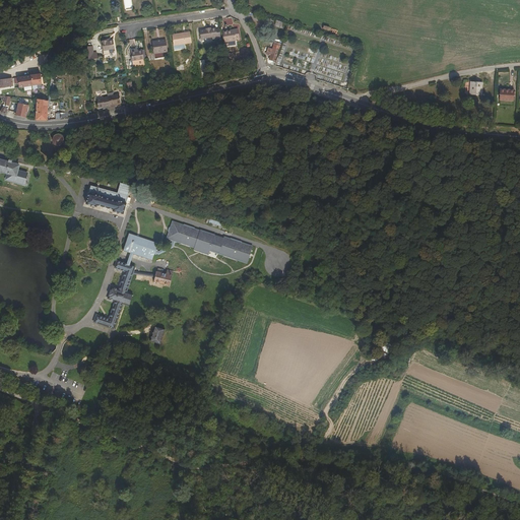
[(218,35),(216,26),(212,26),(211,25),(205,26),(206,28),(200,29),(201,38),(218,35)]
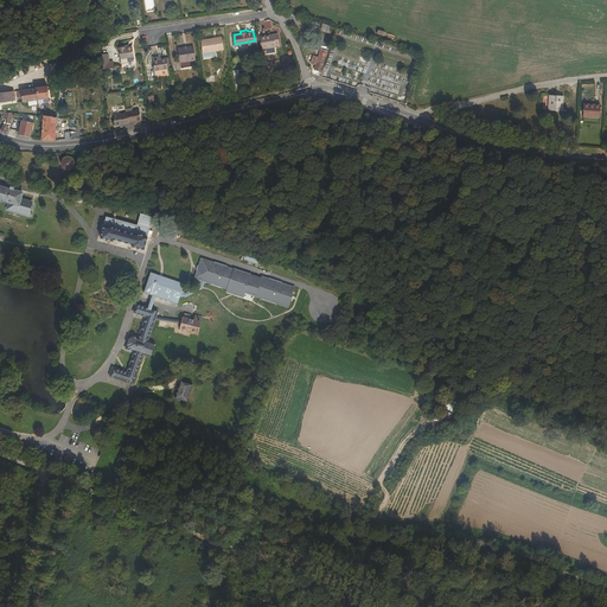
[(222,36),(200,39),(203,52),(224,49),(222,36)]
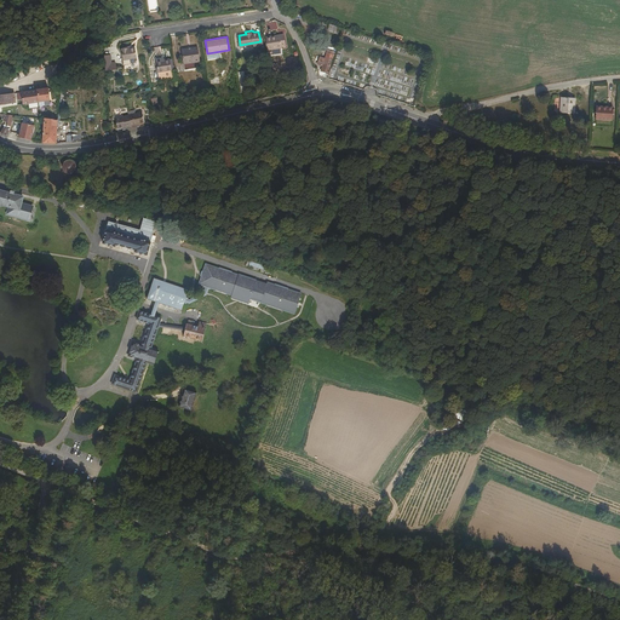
[(273,38),(273,36),(267,38),(268,50),(281,49),(281,47),(286,46),(285,36),(273,38)]
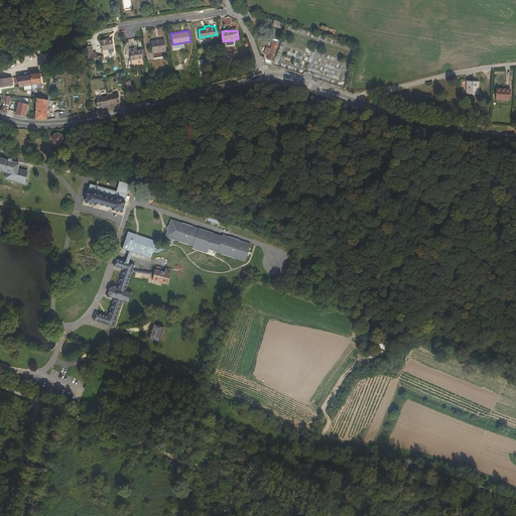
[(164,38),(151,40),(154,57),(167,54),(164,38)]
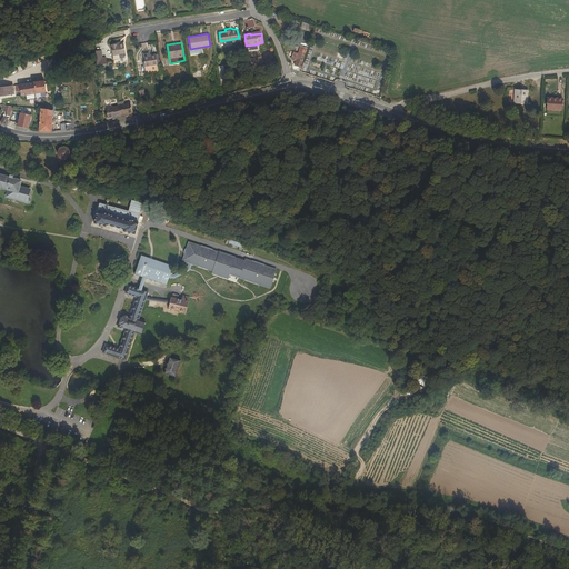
[(117,46),(117,43),(111,45),(112,56),(126,53),(123,43),(117,46)]
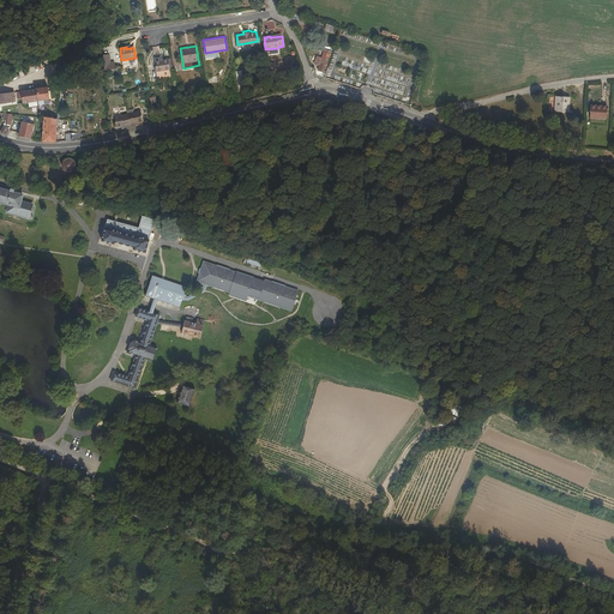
[(318,71),(325,73),(333,52),(324,48),(321,56),(317,55),(314,64),(319,65),(318,71)]
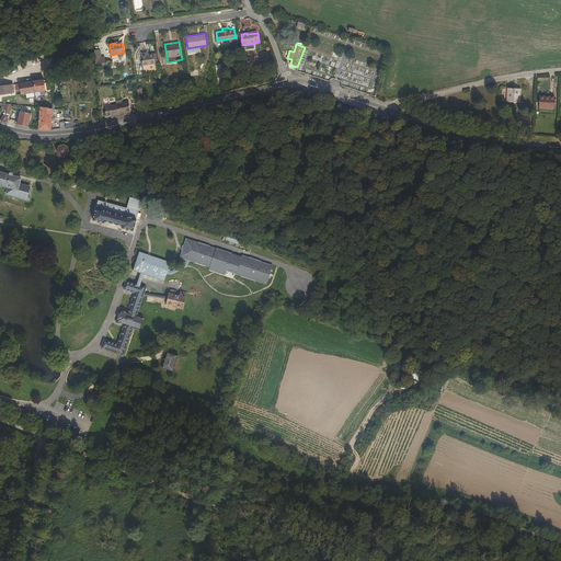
[(100,49),(94,50),(95,64),(105,63),(105,56),(101,57),(100,49)]
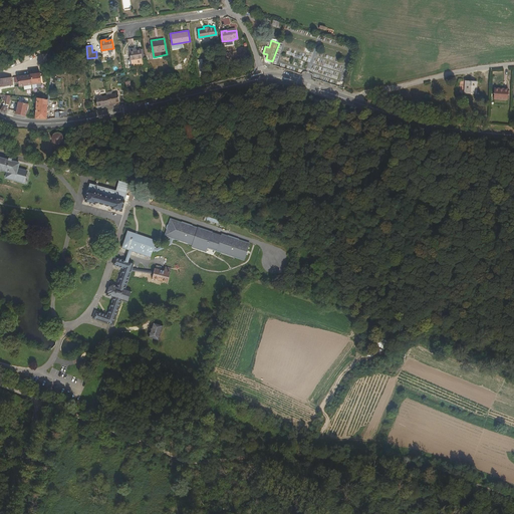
[(147,63),(146,58),(143,58),(142,49),(134,50),(135,51),(130,52),(131,57),(133,66),(147,63)]
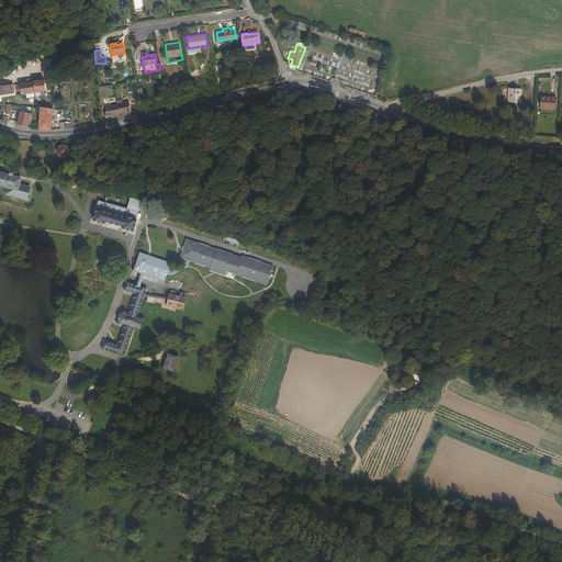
[(45,80),(33,82),(35,92),(46,90),(45,80)]
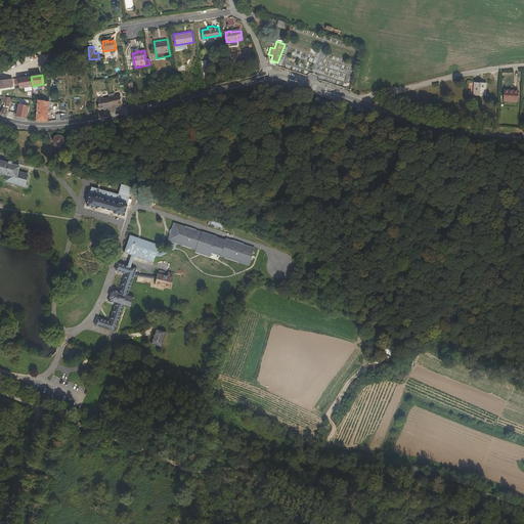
[(33,86),(31,77),(18,79),(19,88),(33,86)]
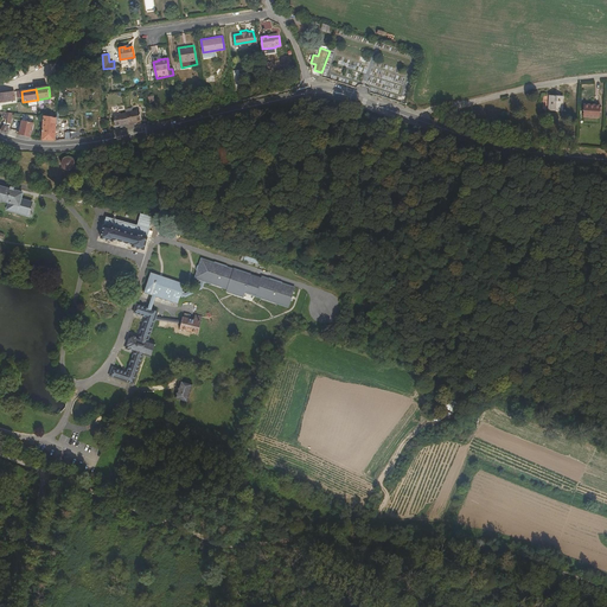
[(561,112),(562,96),(549,96),(548,112),(561,112)]
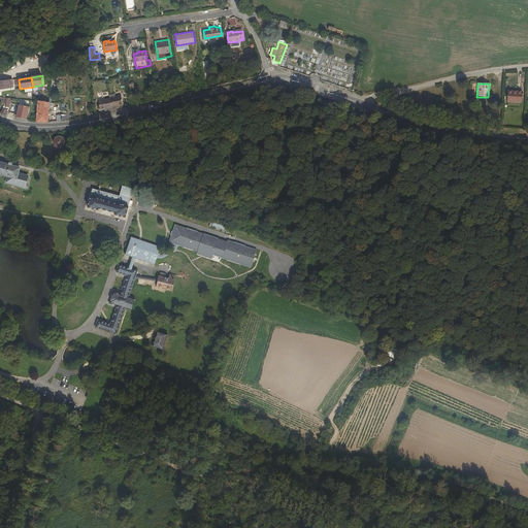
[(521,102),(522,91),(508,91),(507,101),(521,102)]
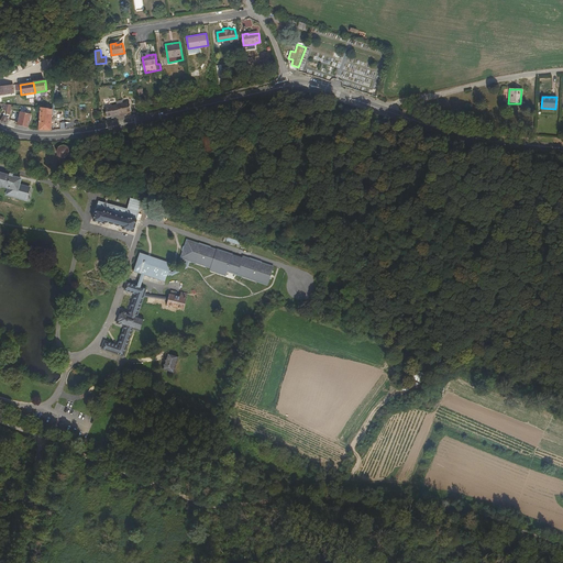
[(121,116),(125,114),(124,112),(128,111),(132,110),(129,101),(118,103),(121,116)]
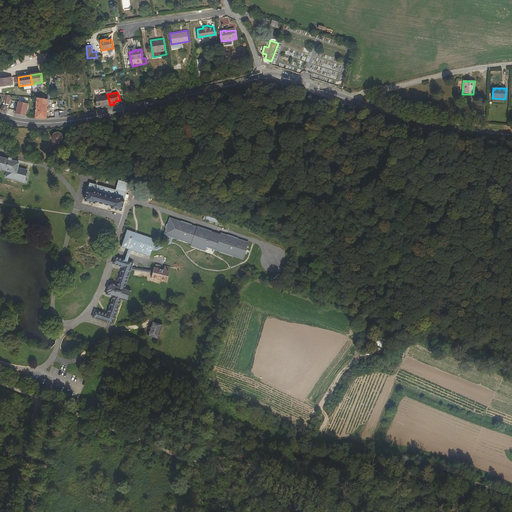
[(110,105),(107,94),(96,97),(98,106),(100,105),(103,104),(104,107),(110,105)]
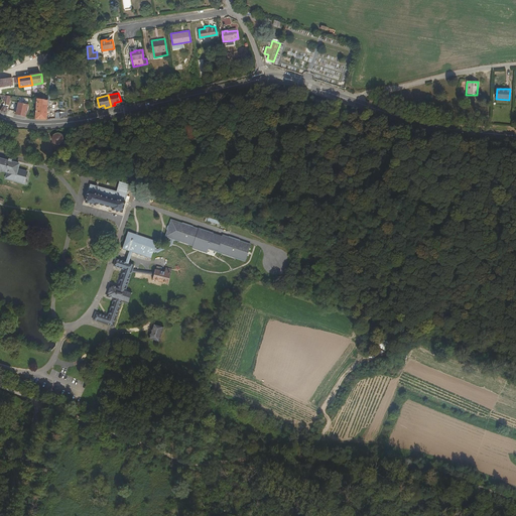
[(34,119),(45,119),(46,98),(36,98),(34,119)]
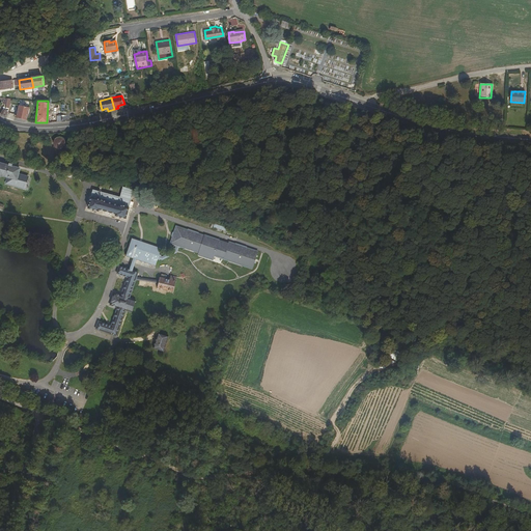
[(29,107),(20,105),(17,117),(26,119),(29,107)]
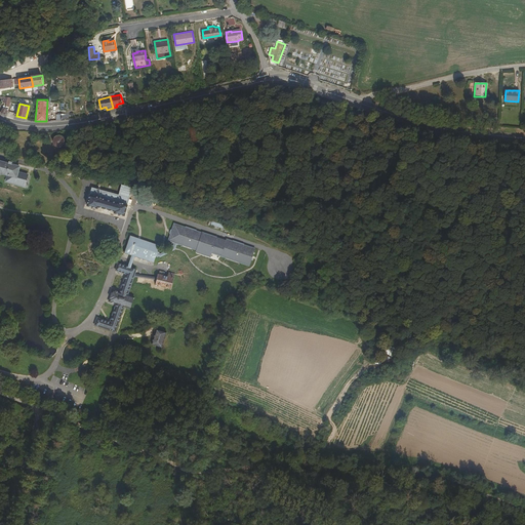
[(62,136),(59,136),(56,136),(54,137),(53,138),(52,140),(51,143),(52,145),(53,147),(54,148),(56,149),(58,150),(61,149),(63,148),(64,146),(65,144),(65,142),(65,139),(63,137),(62,136)]
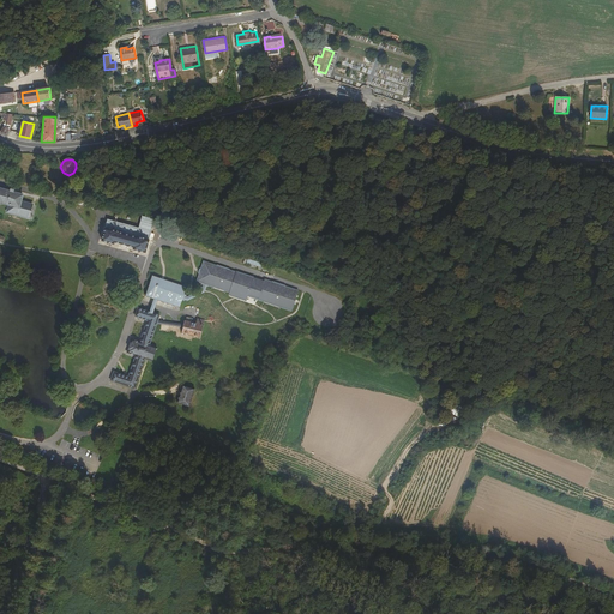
[(24,194),(0,187),(0,203),(8,206),(6,212),(29,218),(34,204),(22,202),(24,194)]
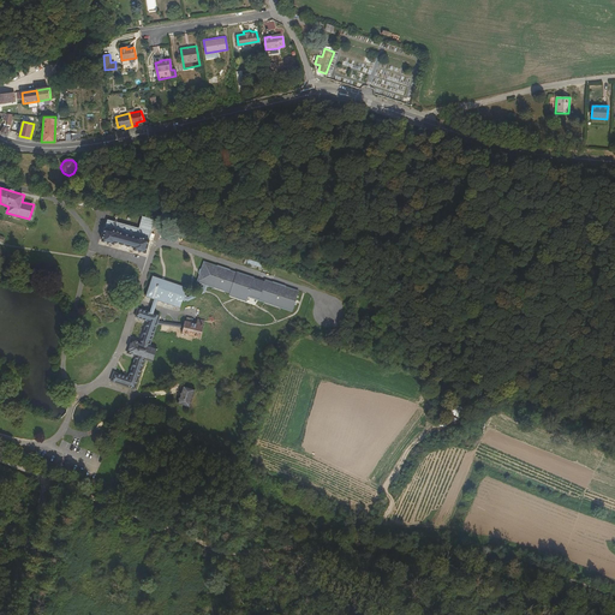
[(101,240),(114,244),(115,243),(133,248),(133,250),(145,254),(151,232),(153,220),(142,216),(139,228),(107,220),(101,240)]
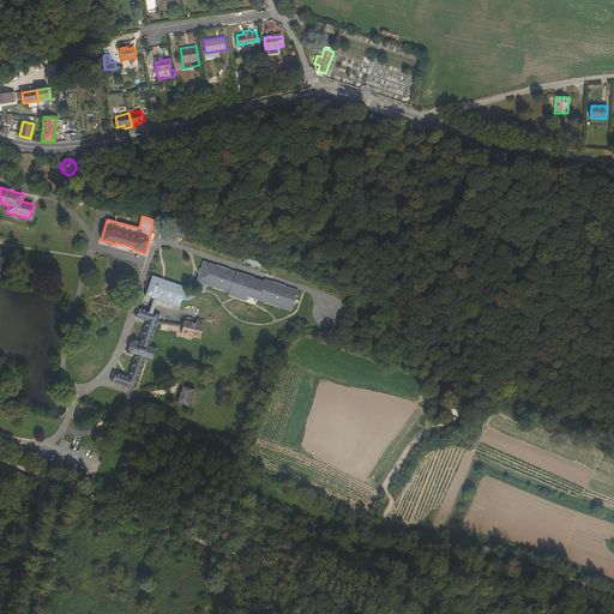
[(202,263),(197,277),(203,280),(212,282),(217,268),(202,263)]
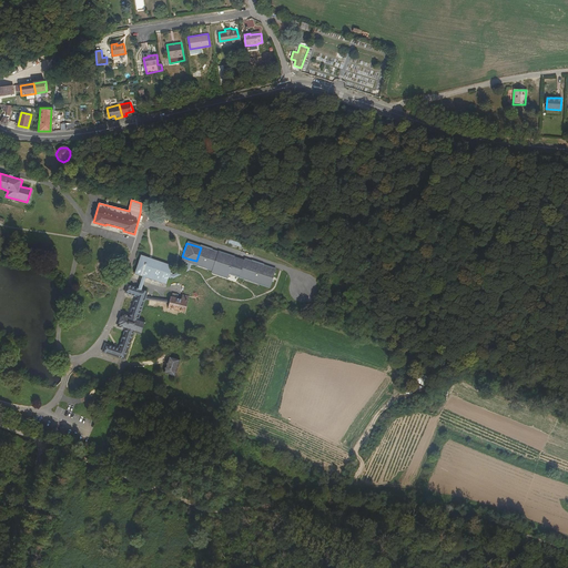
[(265,284),(270,285),(275,269),(244,259),(243,262),(233,259),(234,256),(223,253),(223,254),(201,247),(196,261),(229,272),(234,274),(235,273),(239,274),(239,275),(265,284)]
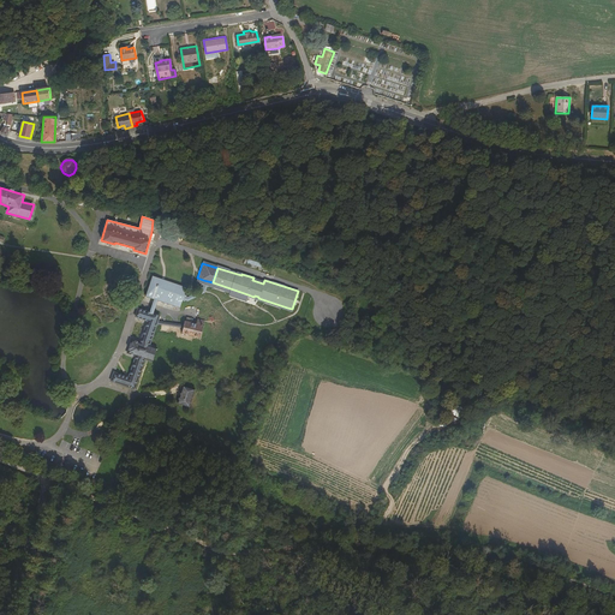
[(157,300),(180,308),(183,300),(184,296),(186,287),(151,275),(145,297),(154,299),(157,300)]
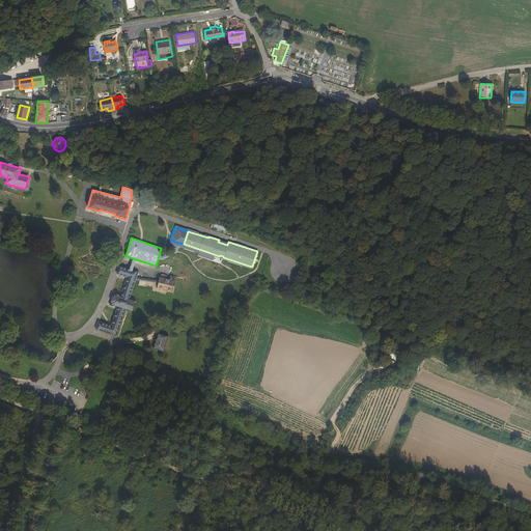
[(175,242),(170,240),(170,242),(184,246),(203,252),(214,256),(214,254),(184,244),(175,242)]
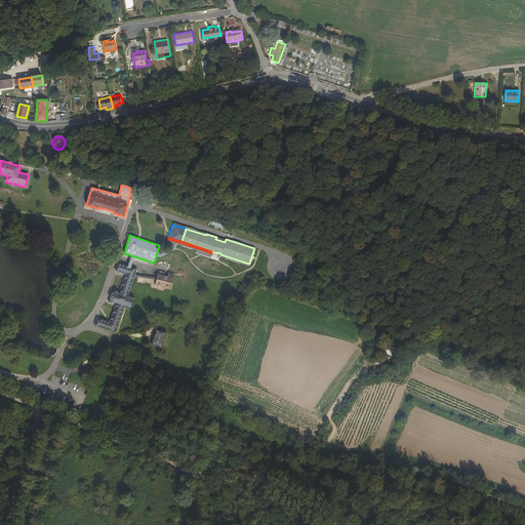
[(158,253),(157,252),(156,256),(158,257),(161,257),(173,250),(175,244),(173,243),(171,248),(159,254),(158,254),(158,253)]
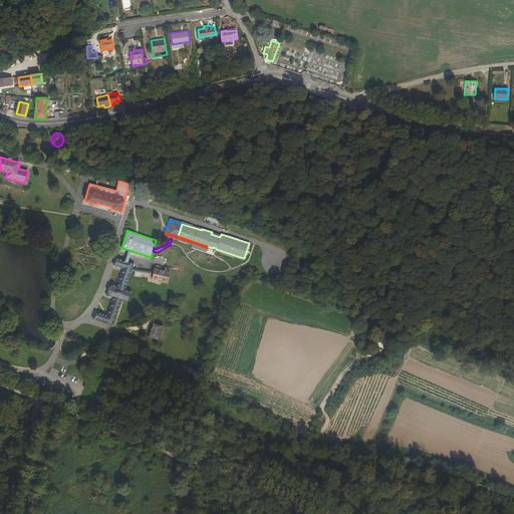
[(197,244),(178,238),(177,241),(193,246),(206,250),(207,248),(197,244)]
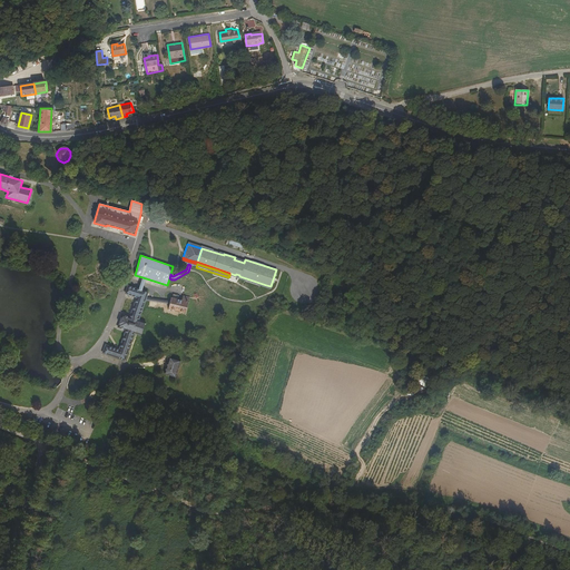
[(271,288),(271,286),(266,285),(239,276),(239,278),(259,285),(271,288)]
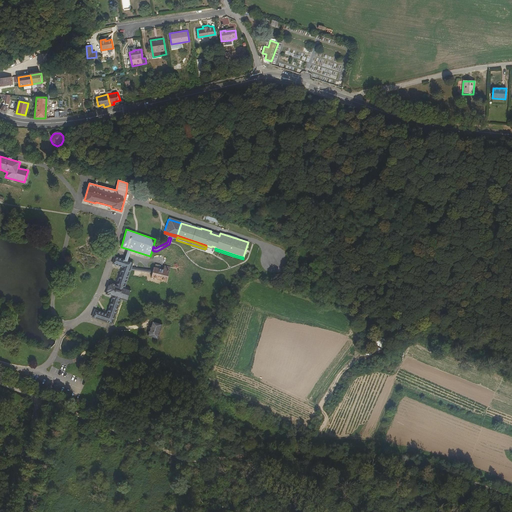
[(92,318),(113,324),(121,299),(127,301),(131,289),(125,287),(131,271),(132,268),(133,263),(124,260),(115,257),(113,265),(123,268),(117,285),(109,283),(106,294),(113,297),(107,314),(95,310),(92,318)]
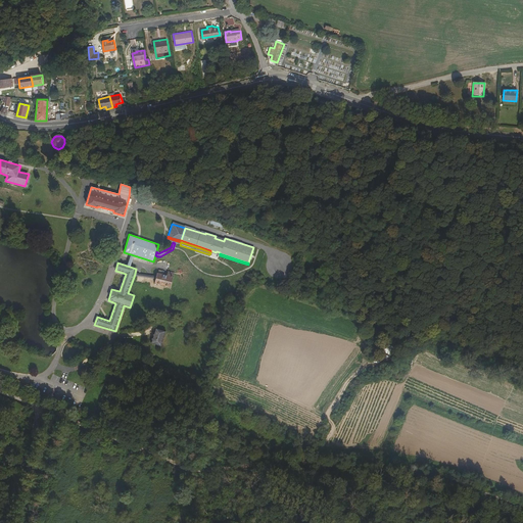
[(156,277),(156,279),(154,284),(170,288),(174,274),(168,273),(167,277),(157,274),(156,277)]
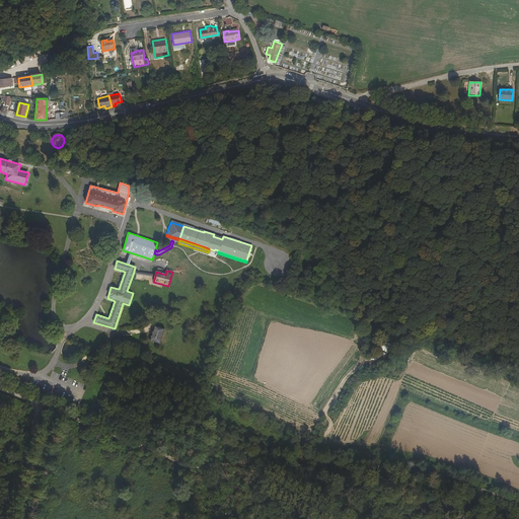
[(169,335),(159,331),(154,347),(164,350),(169,335)]
